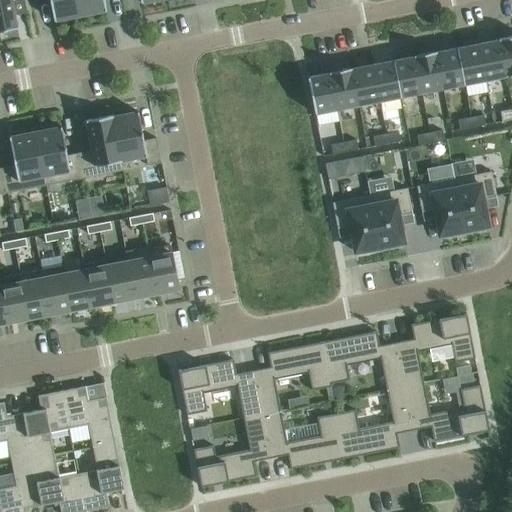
[(0,0),(0,31),(11,29),(17,28),(14,14),(26,12),(23,0),(0,0)]
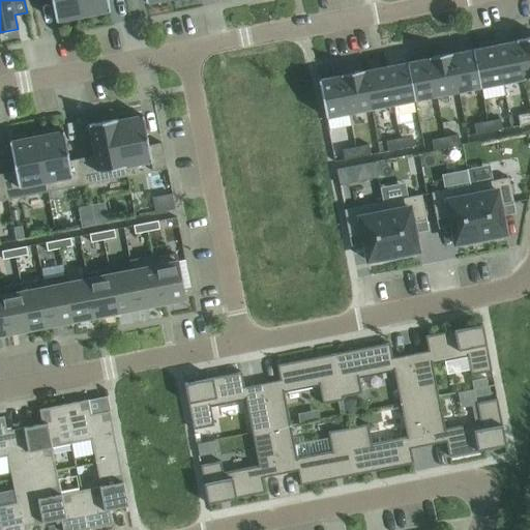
[(51,0),(56,22),(62,21),(62,24),(79,21),(78,18),(83,17),(79,0),(51,0)]
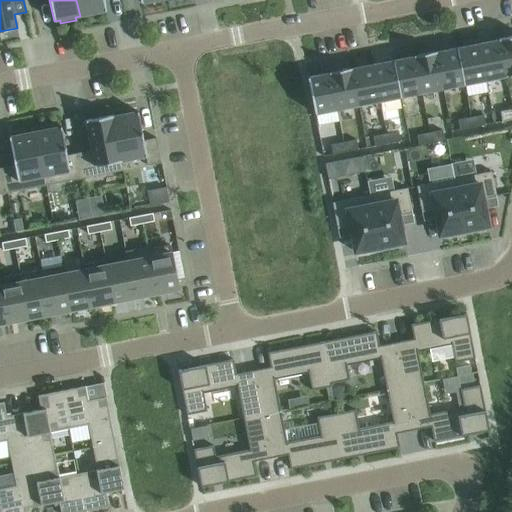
[(76,0),(80,16),(106,11),(103,0),(76,0)]
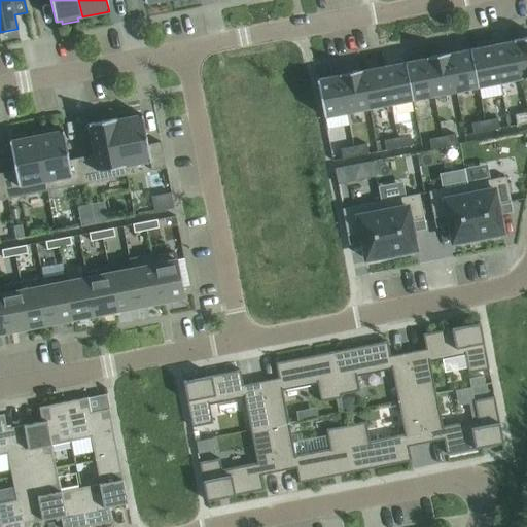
[(526,37),(514,40),(521,78),(526,77),(526,37)]
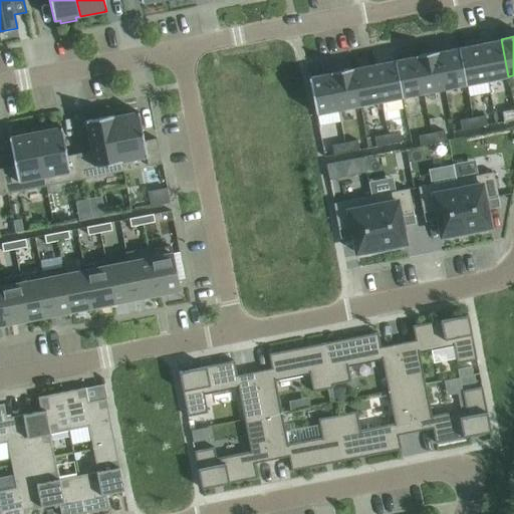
[(487,80),(508,76),(501,39),(500,39),(500,40),(480,44),(487,80)]
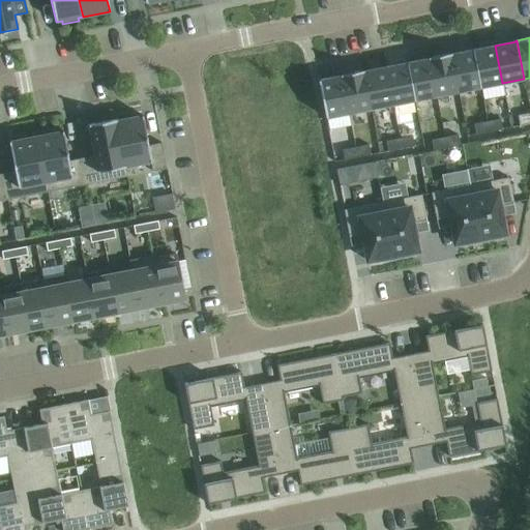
[(495,46),(473,50),(480,88),(502,83),(495,46)]
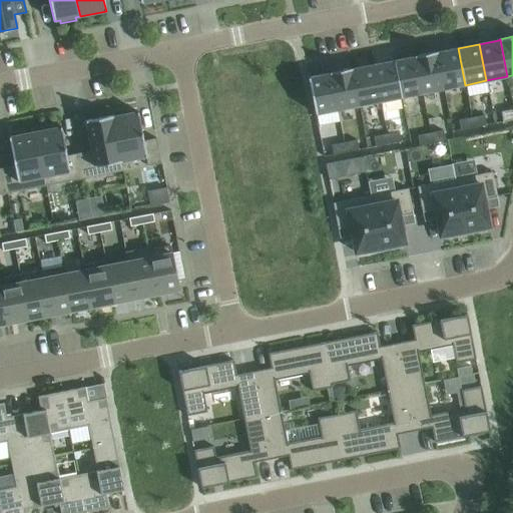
[(436,51),(444,89),(465,85),(458,48),(437,53),(437,51),(436,51)]
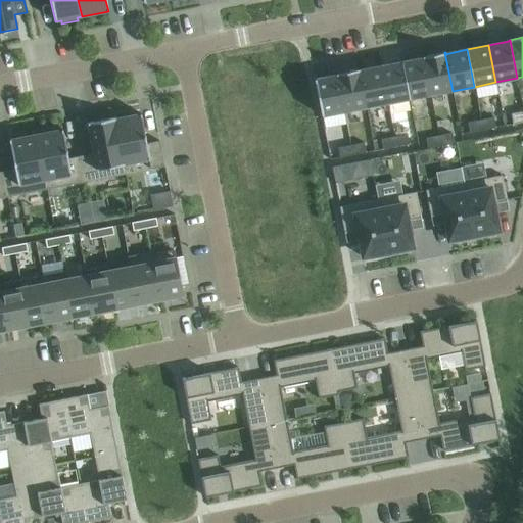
[(444,52),(423,57),(430,95),(453,91),(444,52)]
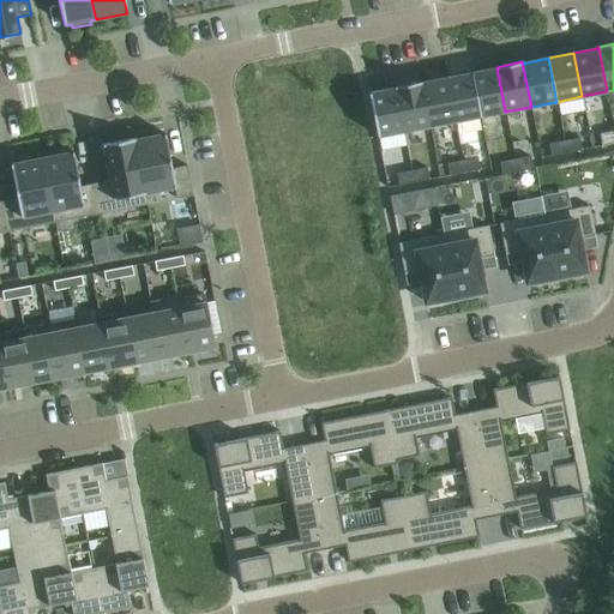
[(480,116),(505,112),(497,67),(495,67),(495,68),(471,73),(480,116)]
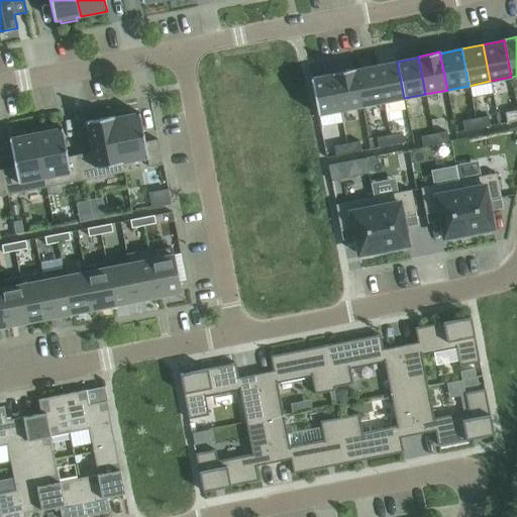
[(397,62),(376,66),(383,102),(404,98),(397,62)]
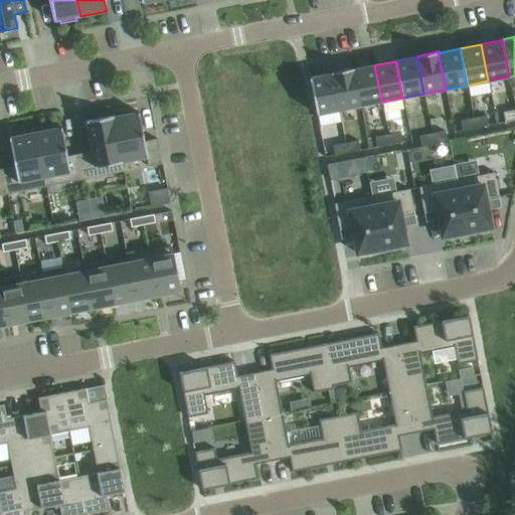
[(360,106),(381,102),(374,65),(354,69),(353,68),(360,106)]
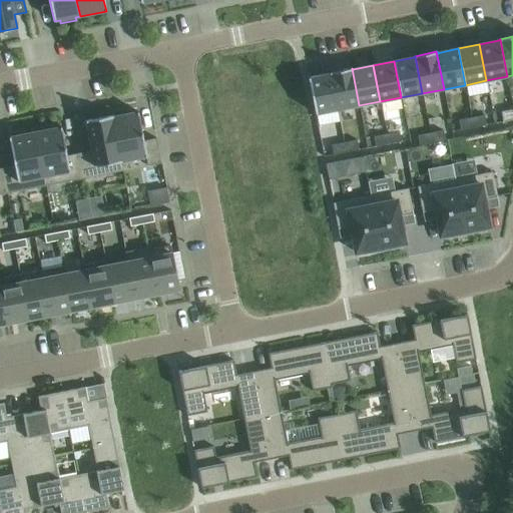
[(352,68),(330,72),(338,109),(359,105),(352,68)]
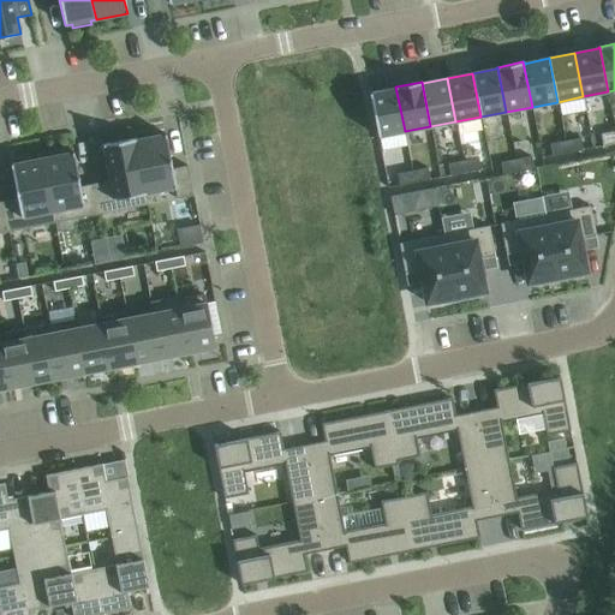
[(395,87),(395,88),(370,94),(378,137),(405,131),(395,87)]
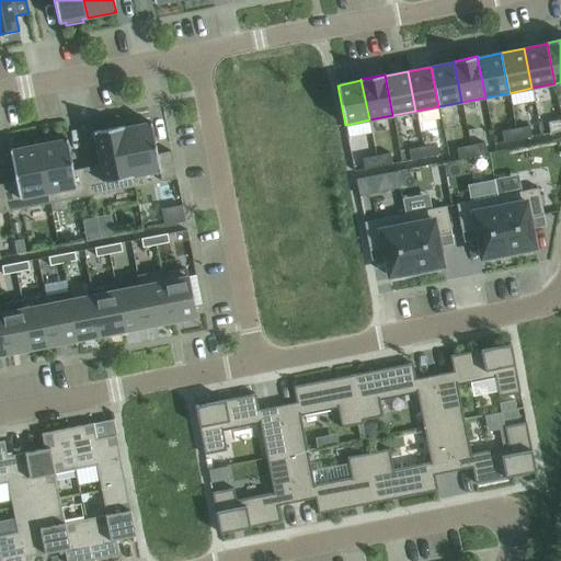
[(560,130),(560,119),(548,123),(550,133),(560,130)]
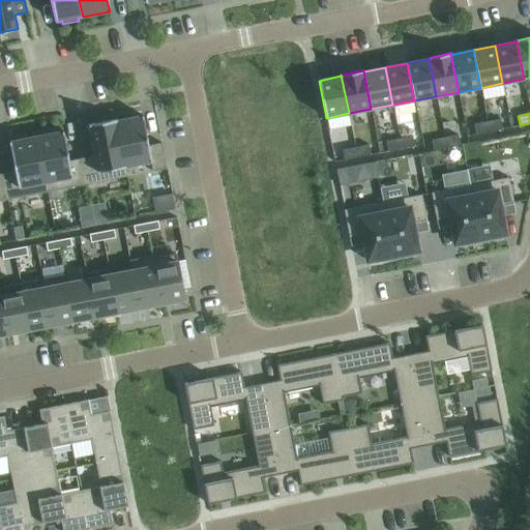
[(117,121),(116,121),(124,167),(125,167),(150,162),(152,172),(167,169),(162,143),(149,145),(143,116),(117,121)]
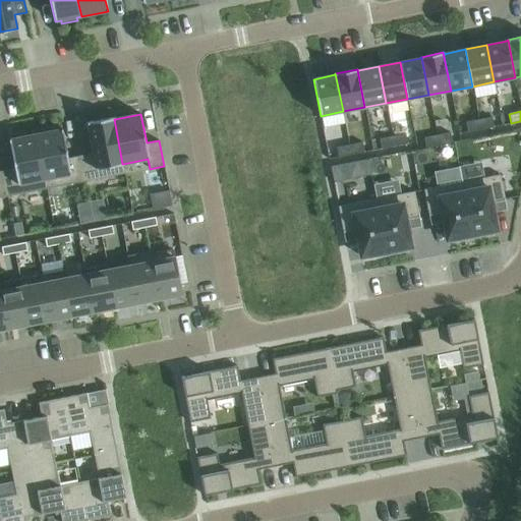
[(115,117),(87,123),(93,153),(80,156),(85,181),(125,173),(123,164),(122,164),(114,119),(115,119),(115,117)]
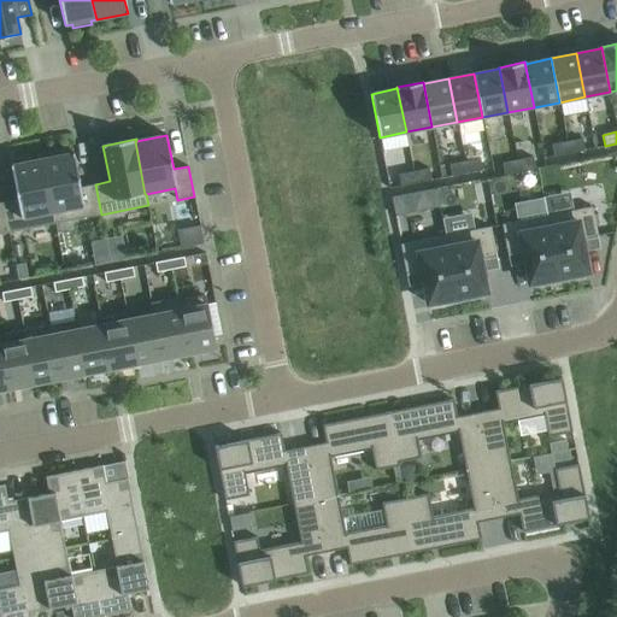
[(582,139),(566,141),(569,153),(585,151),(582,139)]
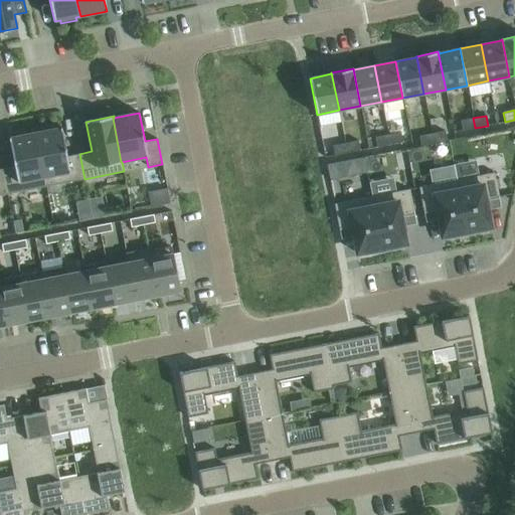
[(475,128),(473,118),(461,121),(462,131),(475,128)]
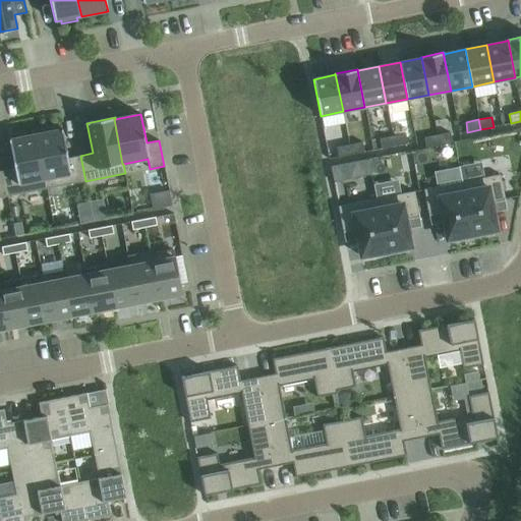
[(80,156),(68,158),(62,129),(56,130),(56,127),(40,130),(41,133),(36,134),(47,188),(85,181),(80,156)]
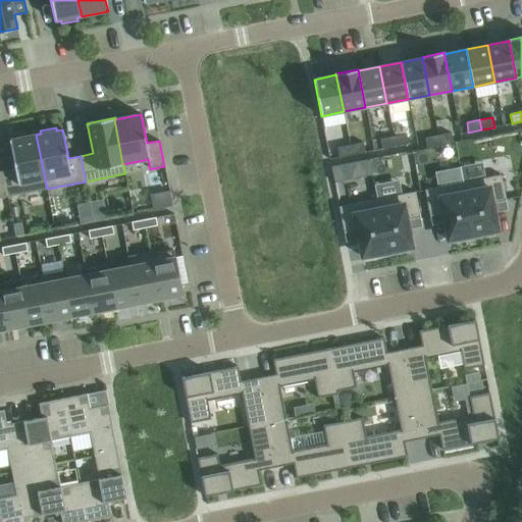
[(451,133),(437,136),(439,146),(453,143),(451,133)]
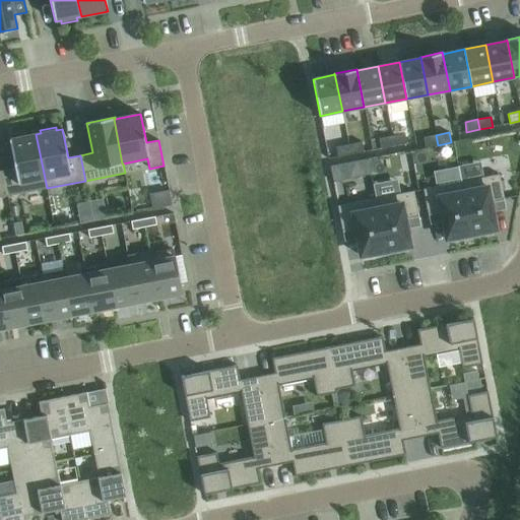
[(47,188),(36,134),(9,139),(14,168),(2,171),(7,196),(47,188)]
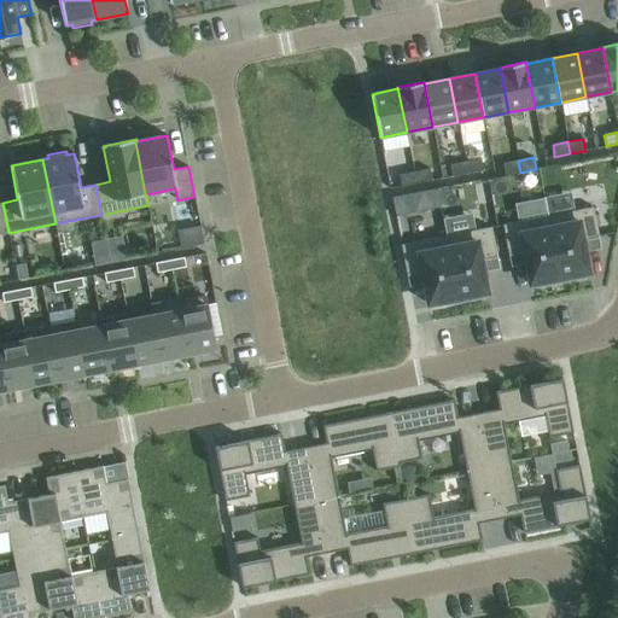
[(466,162),(467,174),(483,170),(481,159),(466,162)]
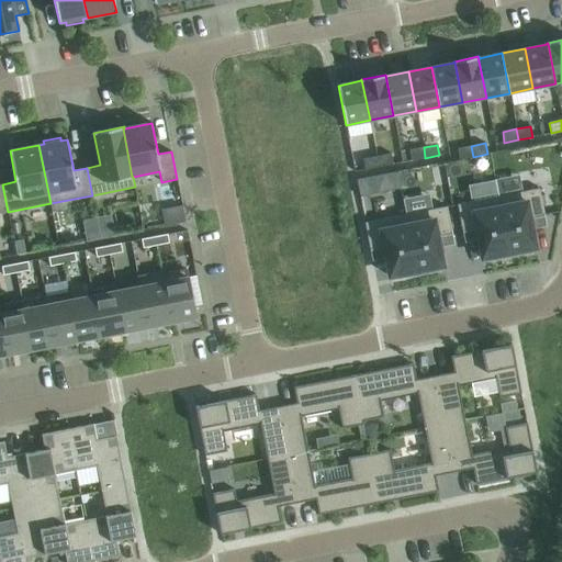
[(473,157),(471,146),(458,148),(459,159),(473,157)]
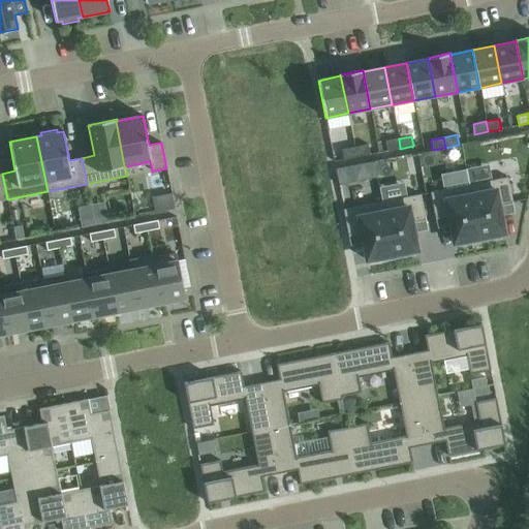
[(385,141),(387,151),(400,149),(399,138),(385,141)]
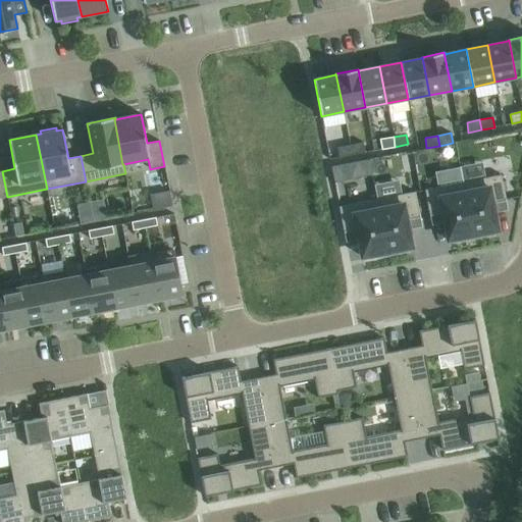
[(363,143),(350,145),(352,155),(365,153),(363,143)]
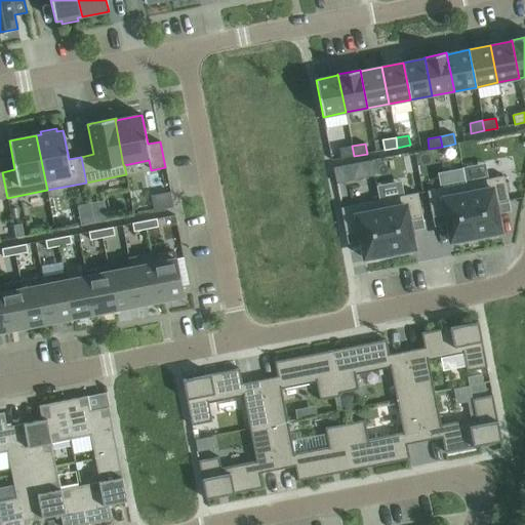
[(338,149),(340,159),(354,156),(352,146),(338,149)]
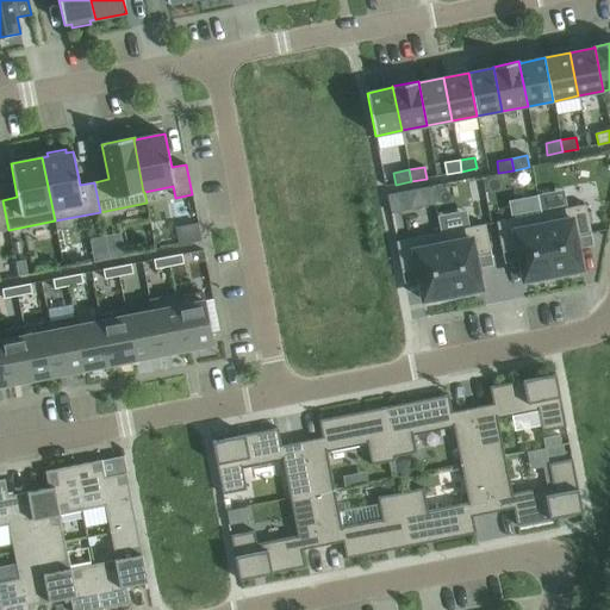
[(400,193),(386,195),(390,209),(403,206),(400,193)]
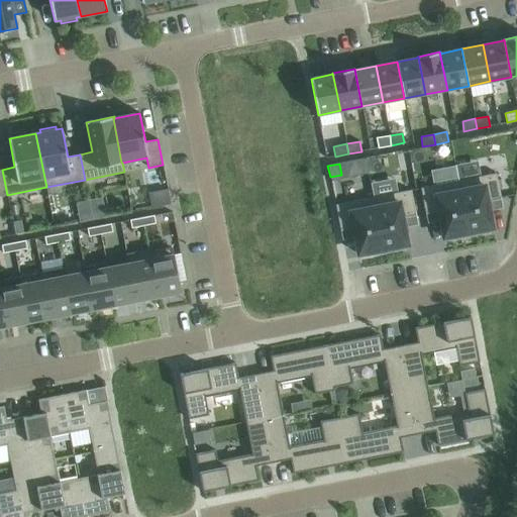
[(496,174),(458,181),(469,236),(488,232),(488,229),(492,228),(492,229),(493,228),(488,202),(501,199),(496,174)]
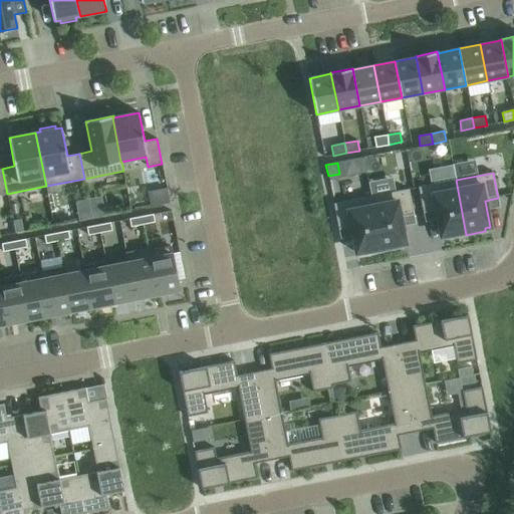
[(466,235),(456,180),(419,187),(423,213),(436,210),(441,237),(443,236),(447,235),(447,238),(466,235)]
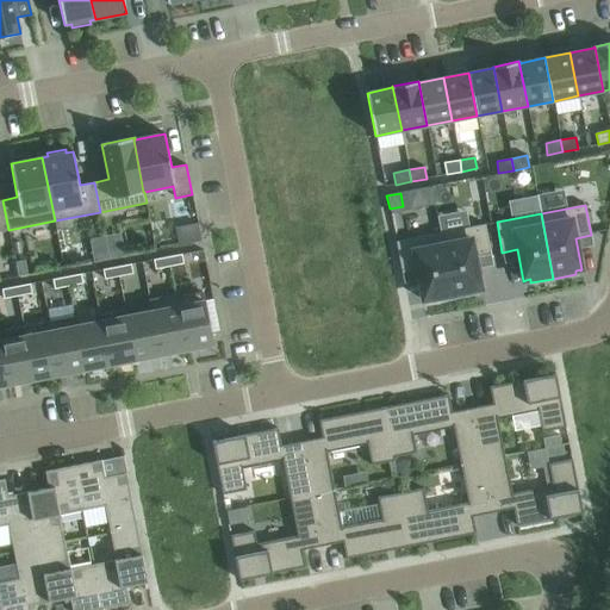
[(485,224),(441,232),(453,298),(475,293),(475,290),(479,290),(480,290),(481,290),(475,257),(491,255),(485,224)]
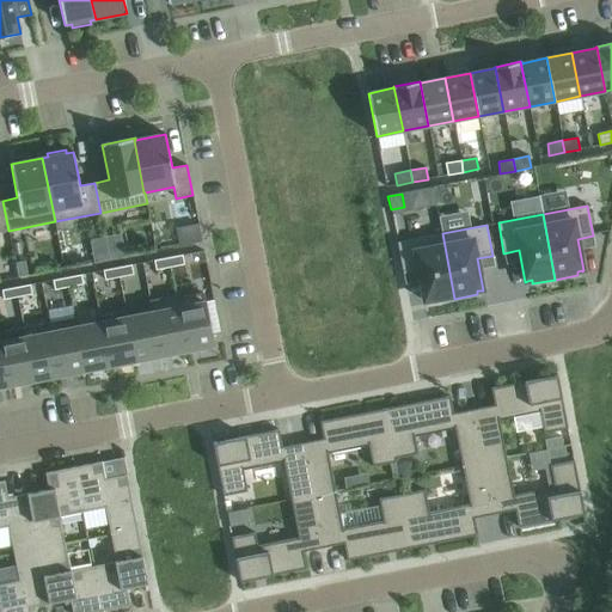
[(454,299),(442,233),(397,243),(403,273),(418,270),(424,301),(427,301),(430,300),(432,304),(454,299)]
